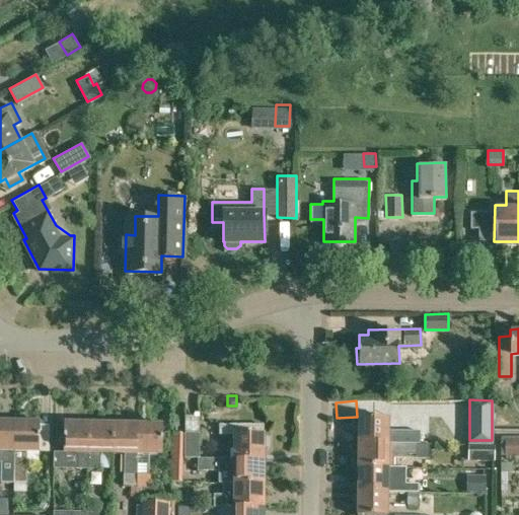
[(359,441),(417,441),(420,441),(420,429),(389,428),(389,417),(360,416),(359,441)]
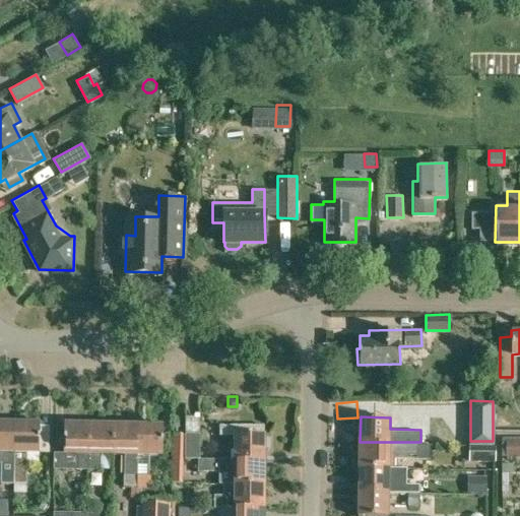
[(0,460),(13,461),(13,420),(0,420),(0,460)]
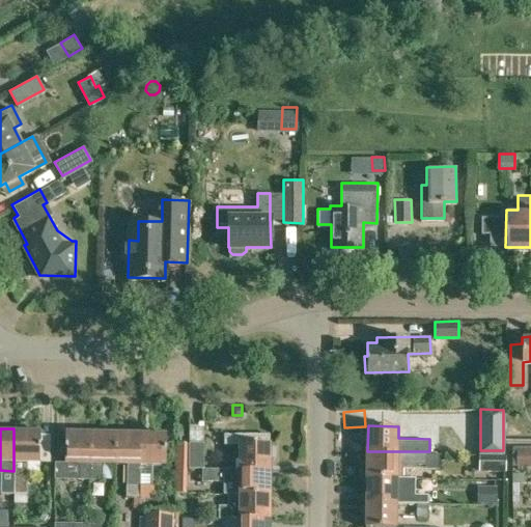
[(14,479),(14,493),(27,492),(28,460),(39,460),(40,430),(14,428),(14,471),(14,479)]
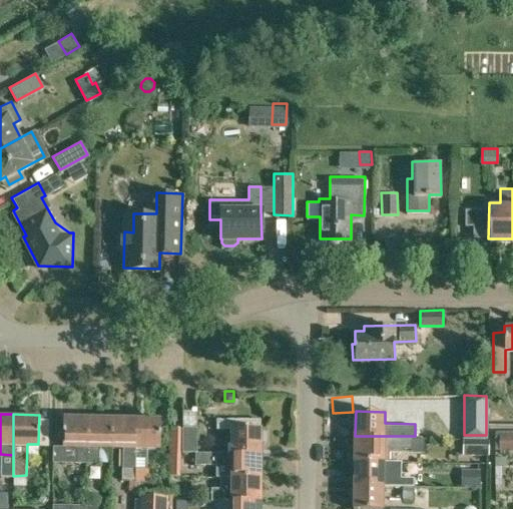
[(88,461),(88,415),(63,415),(63,445),(51,445),(51,461),(76,461),(88,461)]
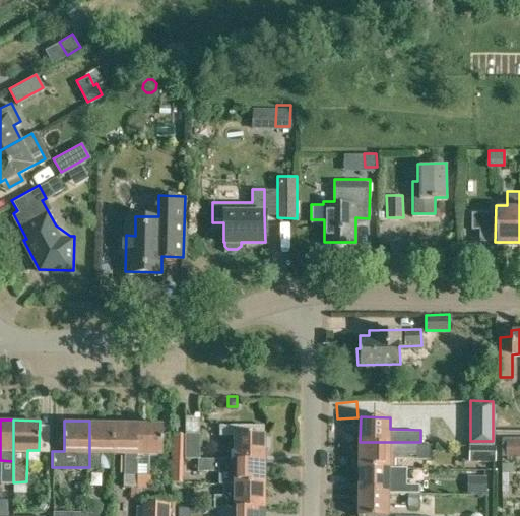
[(101,451),(113,451),(114,422),(89,421),(89,467),(101,468),(101,451)]
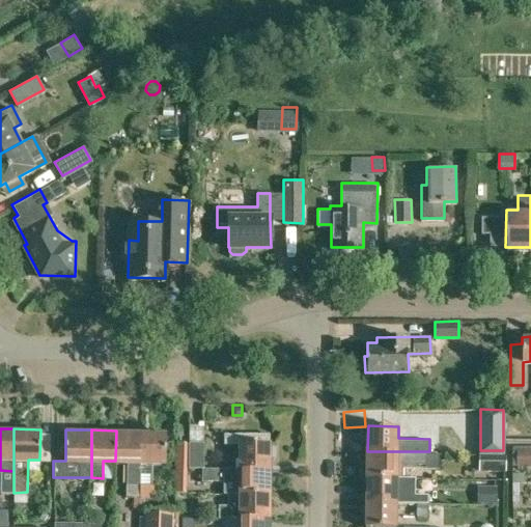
[(116,431),(115,461),(127,462),(127,495),(139,495),(139,482),(140,462),(140,431),(116,431)]
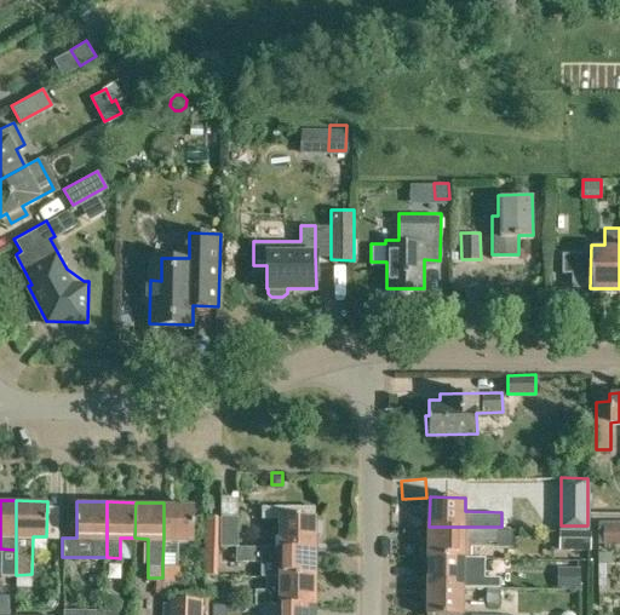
[(164,503),(164,539),(193,539),(194,503),(164,503)]
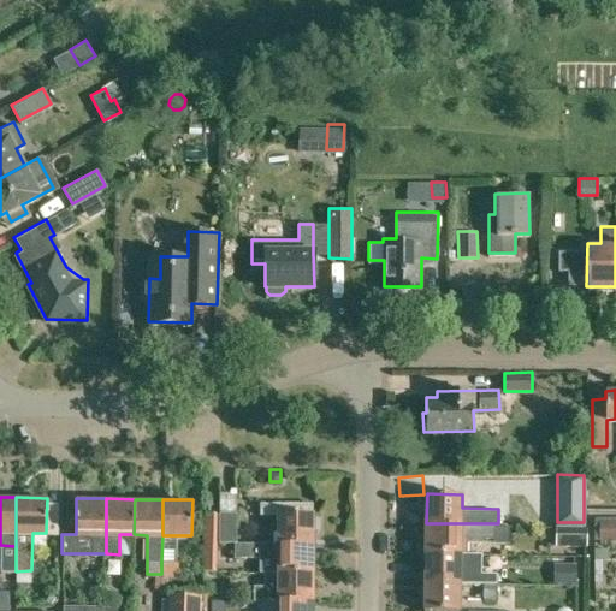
[(278,531),(278,539),(313,540),(313,511),(312,511),(312,499),(260,499),(260,510),(278,511),(278,531)]
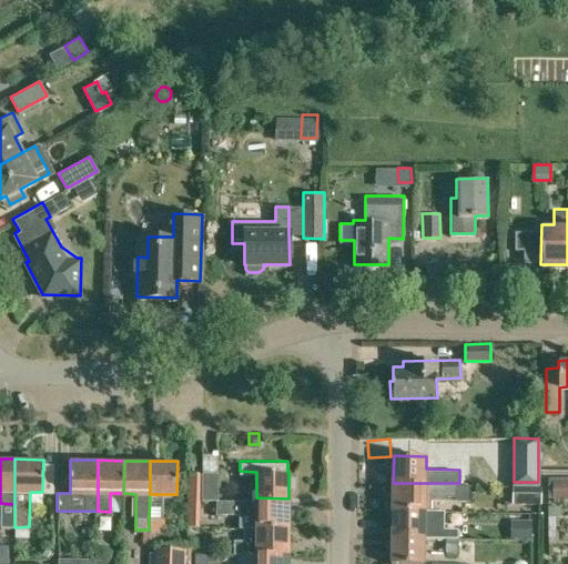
[(219,472),(202,471),(202,499),(216,500),(216,499),(217,499),(219,472)]
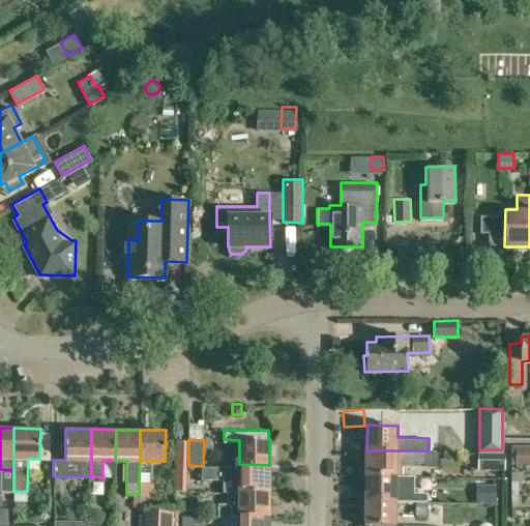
[(529,446),(516,446),(514,463),(529,463),(529,446)]
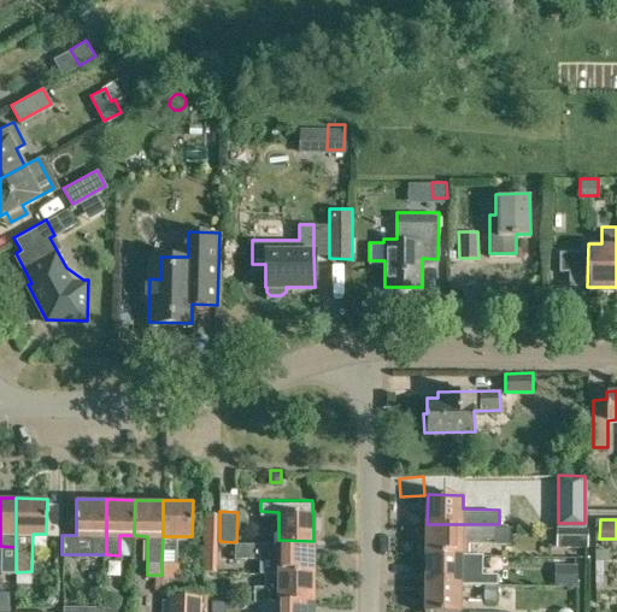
[(427,524),(427,553),(462,553),(468,553),(468,541),(482,542),(485,539),(485,537),(494,537),(495,524),(427,524)]
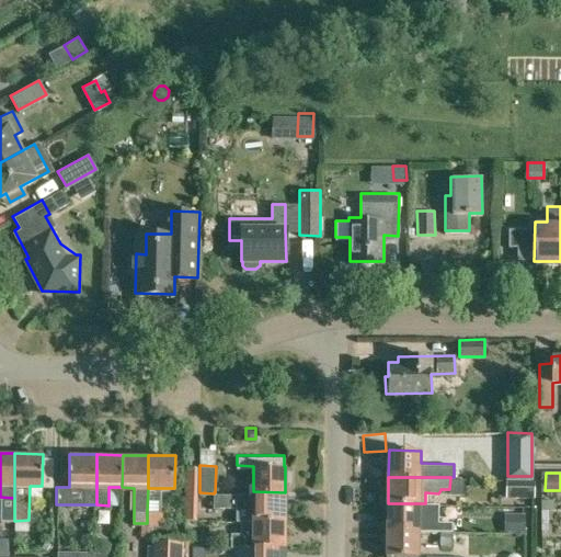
[(456,477),(456,493),(469,493),(469,478),(456,477)]
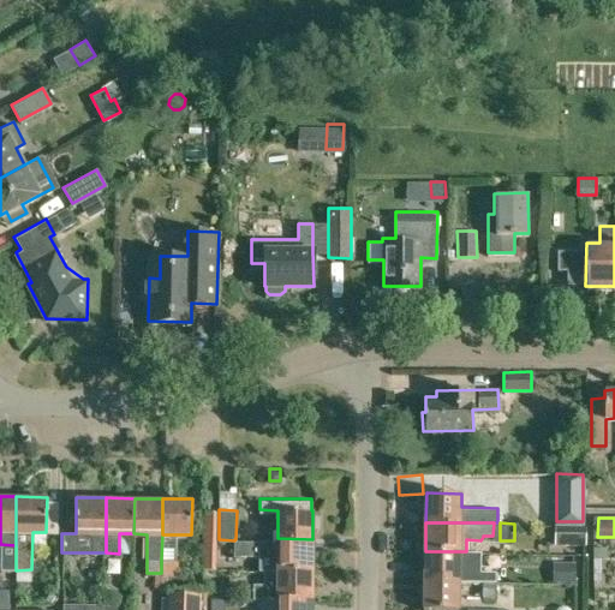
[(555,525),(554,543),(586,543),(586,525),(573,525),(555,525)]
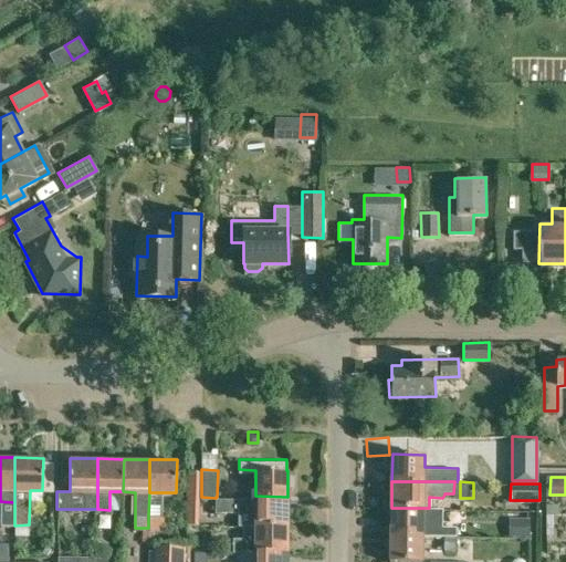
[(287,522),(287,497),(255,496),(255,497),(217,497),(216,497),(216,498),(216,511),(238,511),(238,524),(242,524),(242,522),(287,522)]
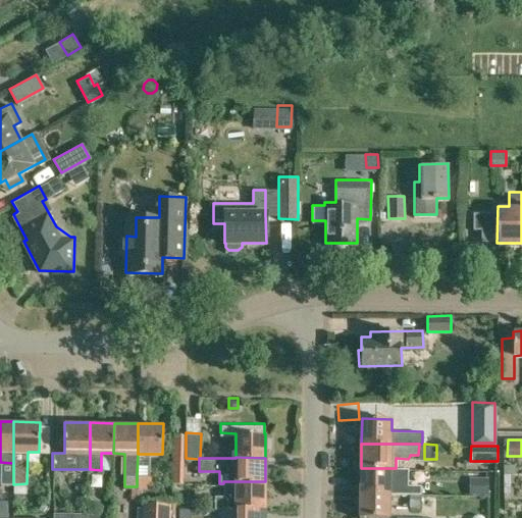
[(390,468),(361,468),(361,493),(390,494),(409,494),(421,494),(421,493),(440,493),(440,479),(390,479),(390,468)]
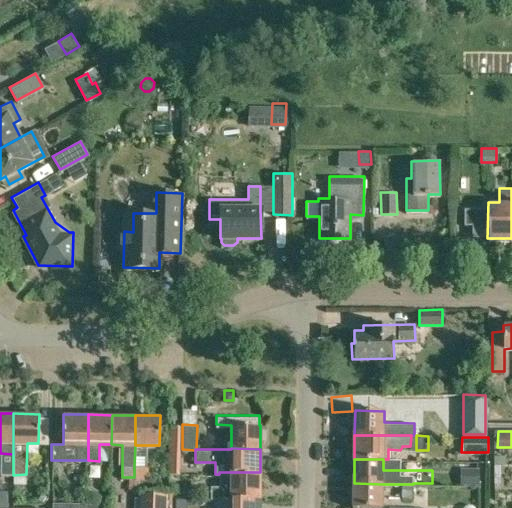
[(0,474),(13,475),(13,462),(0,462),(0,474)]
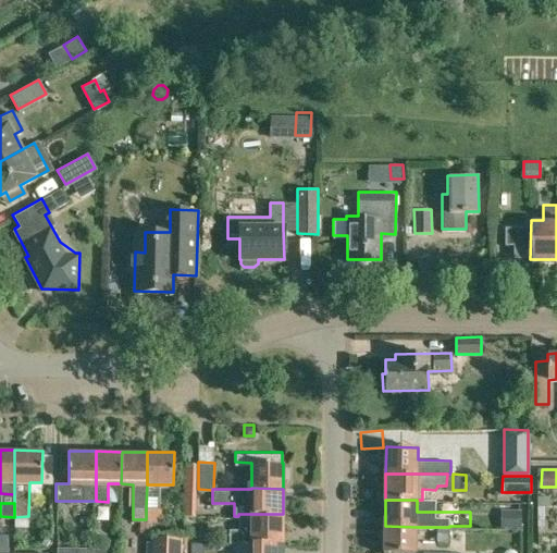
[(146,506),(146,519),(159,519),(159,506),(146,506)]
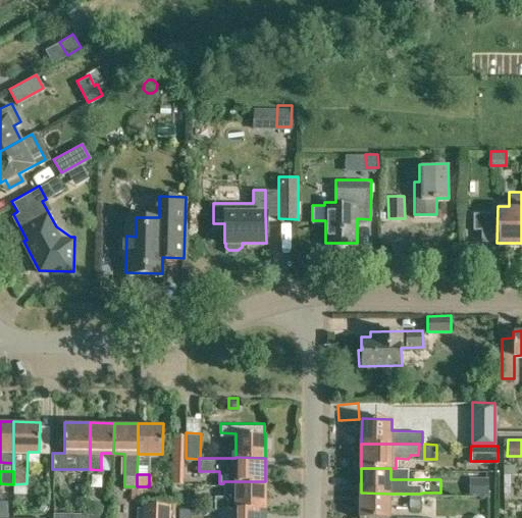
[(488,476),(470,476),(469,493),(487,493),(488,476)]
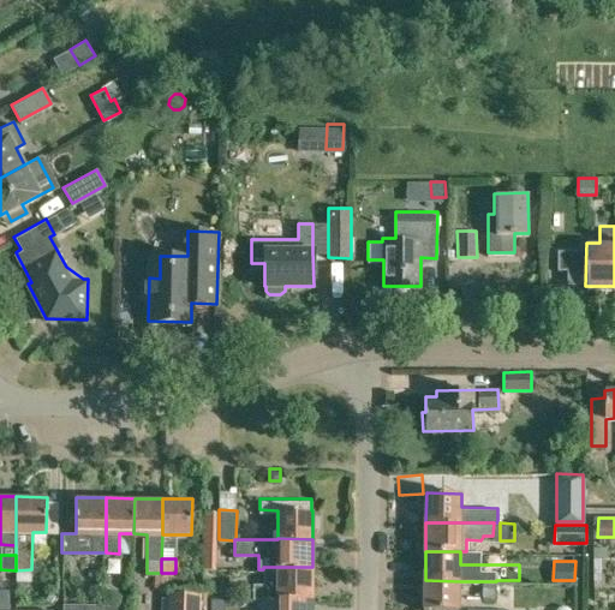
[(312,596),(312,567),(263,567),(263,569),(263,582),(239,582),(239,599),(260,598),(260,596),(312,596)]
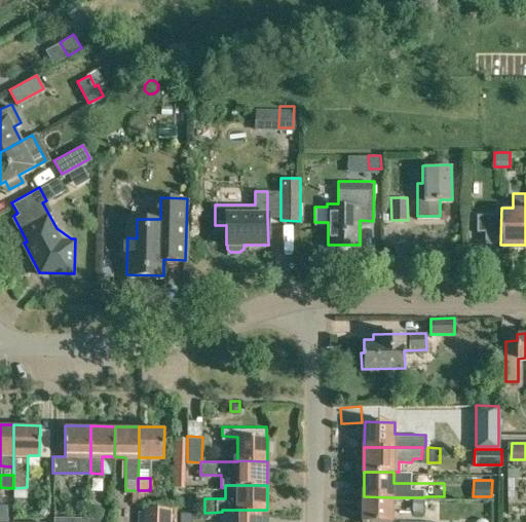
[(364,521),(392,521),(393,497),(364,496),(364,521)]
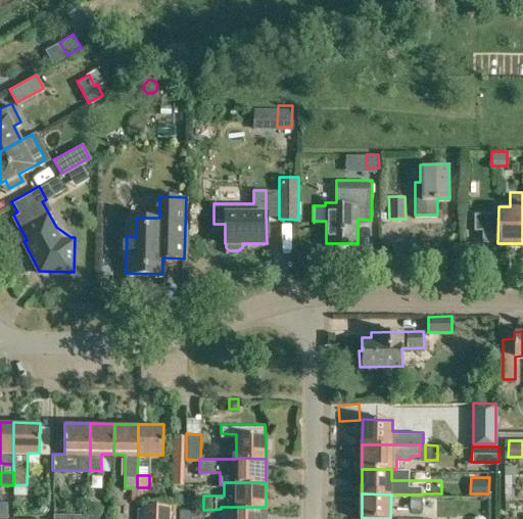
[(422,494),(410,494),(410,508),(422,508),(422,506),(433,507),(433,496),(422,496),(422,494)]
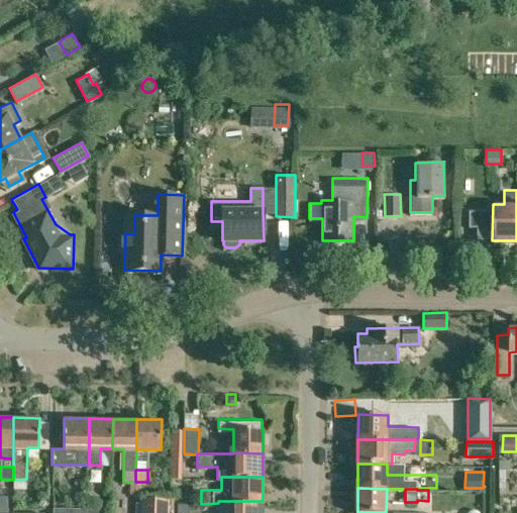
[(140,499),(139,512),(170,512),(170,500),(140,499)]
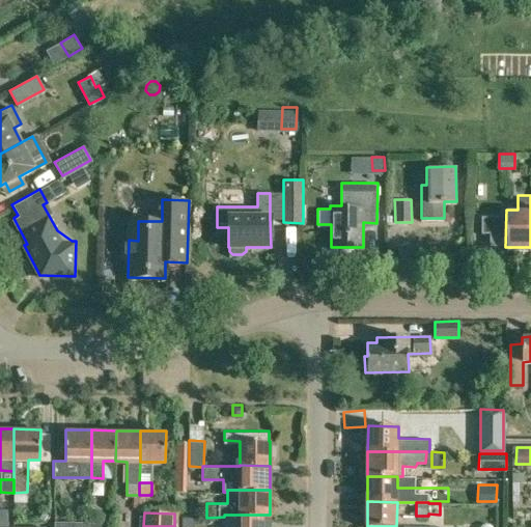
[(224,515),(224,517),(224,526),(270,526),(270,515),(224,515)]
